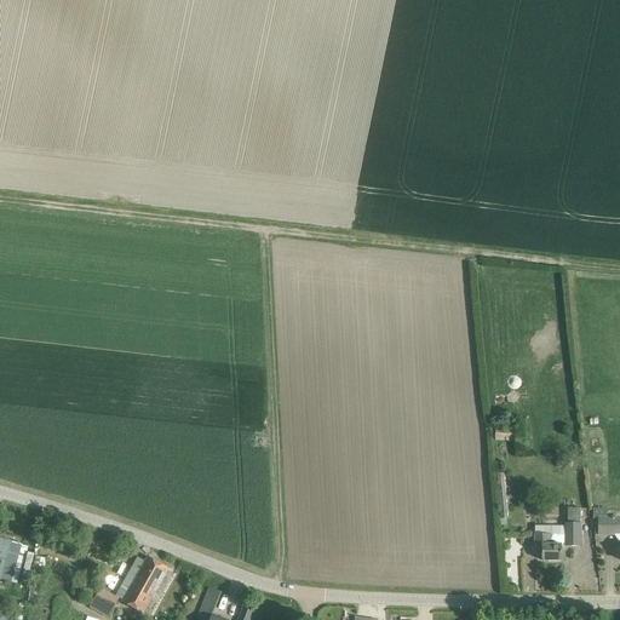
[(566,461),(563,458),(558,458),(556,461),(556,465),(558,469),(563,469),(566,465),(566,461)]
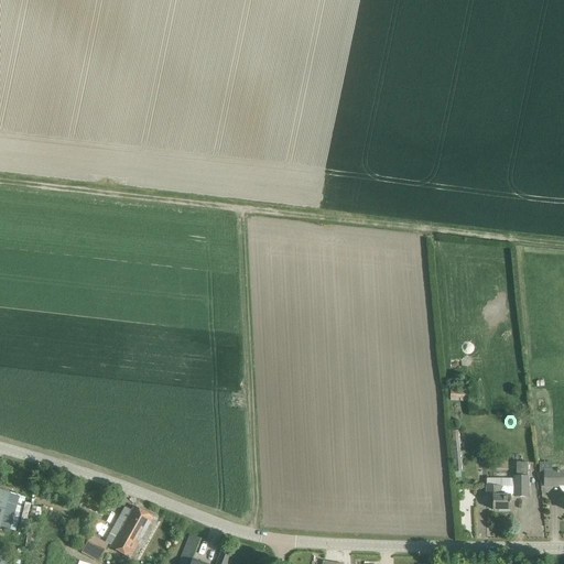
[(513,487),(487,486),(487,496),(494,496),(494,510),(511,510),(511,497),(528,497),(529,463),(517,462),(517,476),(513,476),(513,487)]
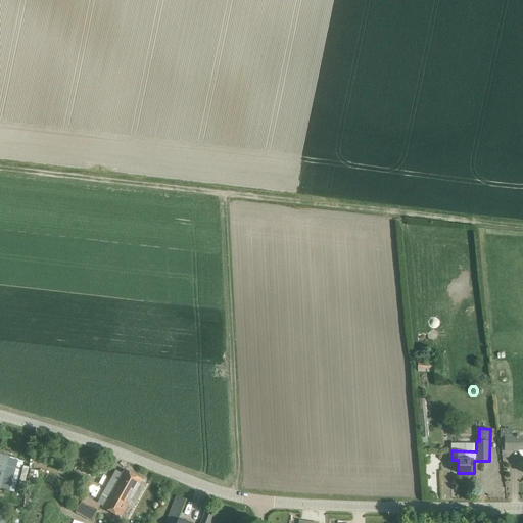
[(506,430),(501,430),(501,437),(503,437),(503,452),(522,452),(522,450),(522,435),(506,435),(506,430)]
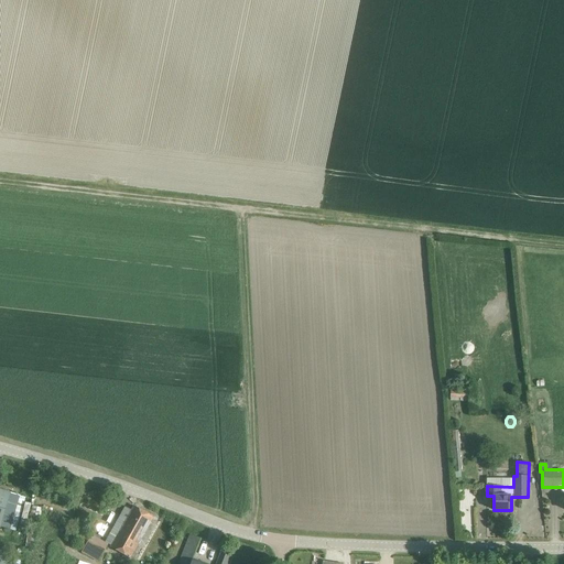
[(21,495),(0,488),(0,527),(1,528),(15,531),(23,506),(18,503),(21,495)]
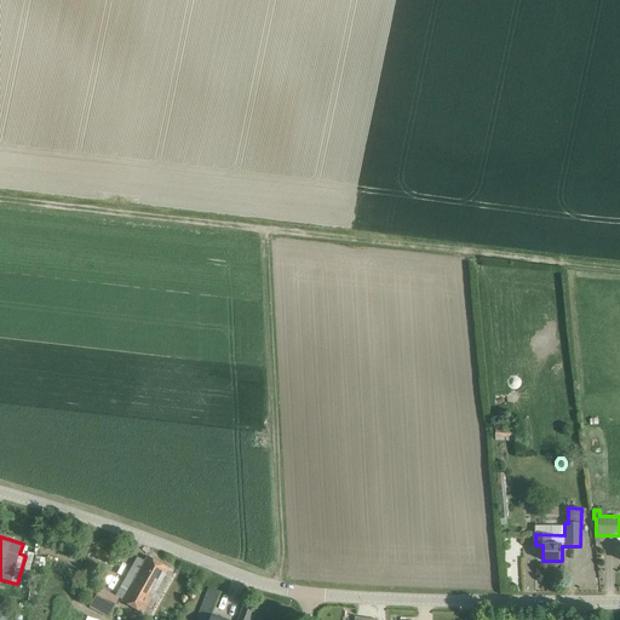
[(148,557),(145,561),(122,601),(121,602),(142,614),(168,569),(148,557)]
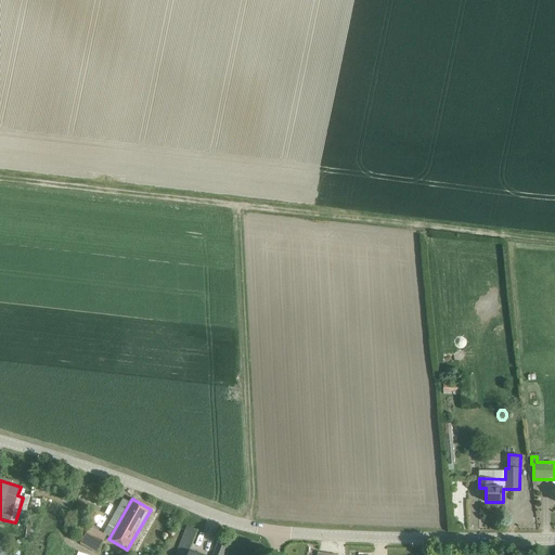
[(103,533),(91,526),(79,544),(97,552),(106,536),(103,533)]
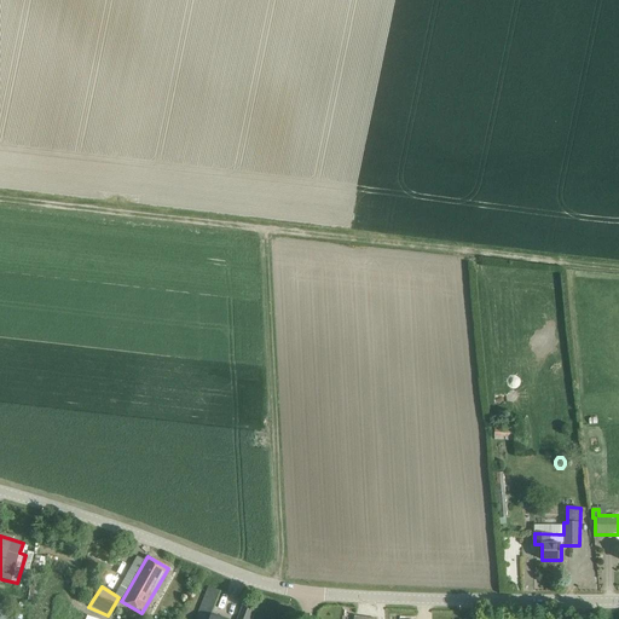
[(221,591),(209,588),(197,618),(249,618),(254,609),(243,606),(238,618),(226,618),(213,614),(221,591)]
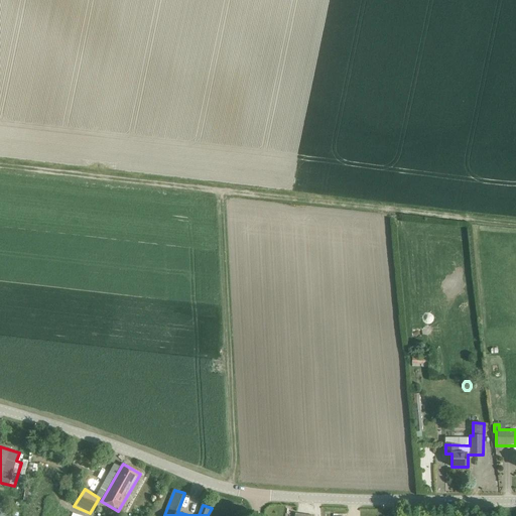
All buildings are outlined.
